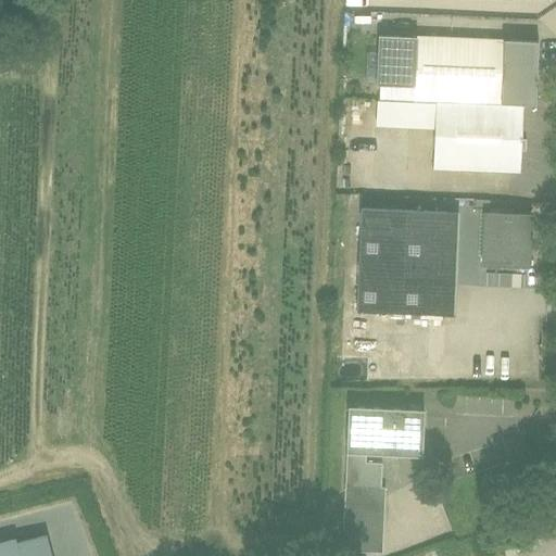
[(375,101),(436,103),(433,169),(519,173),(521,106),(535,106),(538,41),(378,36),(375,101)]
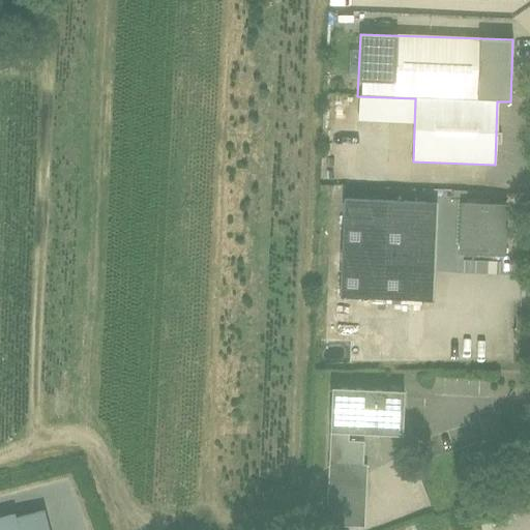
[(436,209),(344,203),(337,300),(429,307),(436,209)]
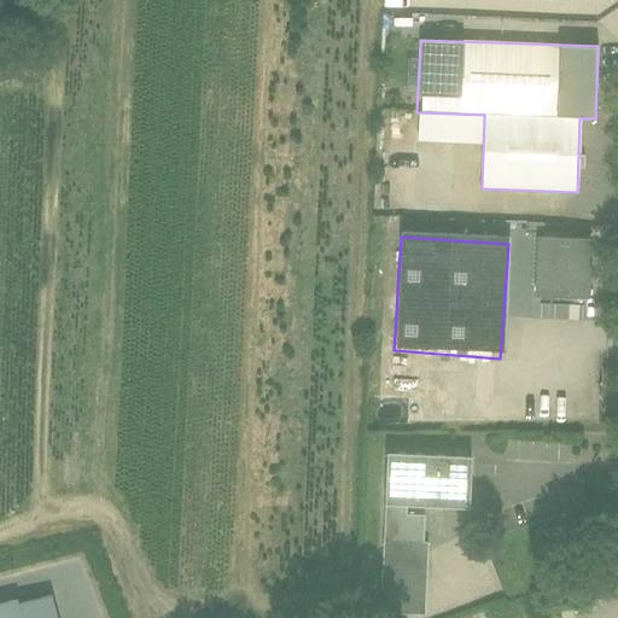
[(537,246),(534,299),(589,302),(592,249),(537,246)]
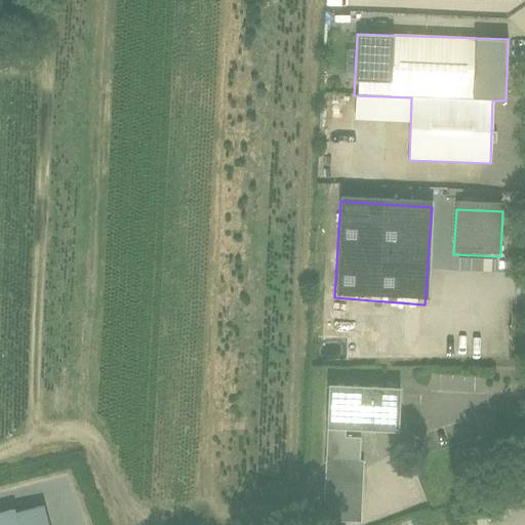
[(397,394),(328,394),(328,436),(346,436),(397,437),(397,394)]
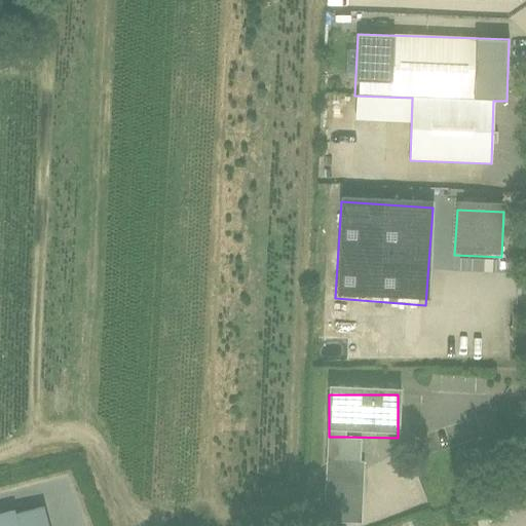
[(324,525),(349,525),(364,525),(368,464),(363,464),(364,444),(346,443),(346,437),(329,437),(324,525)]
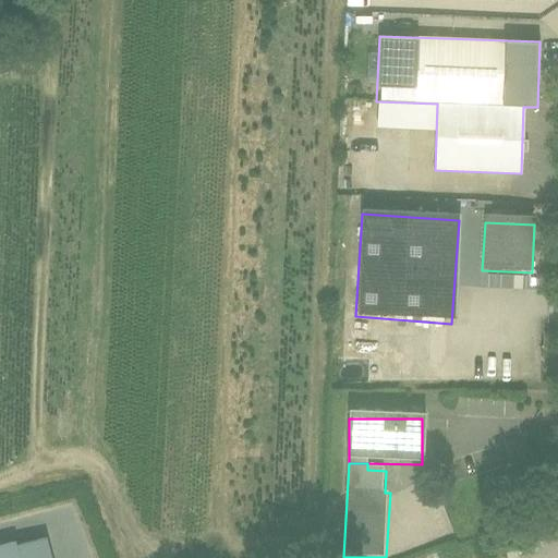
[(20,557),(15,537),(0,541),(0,557),(20,557)]
